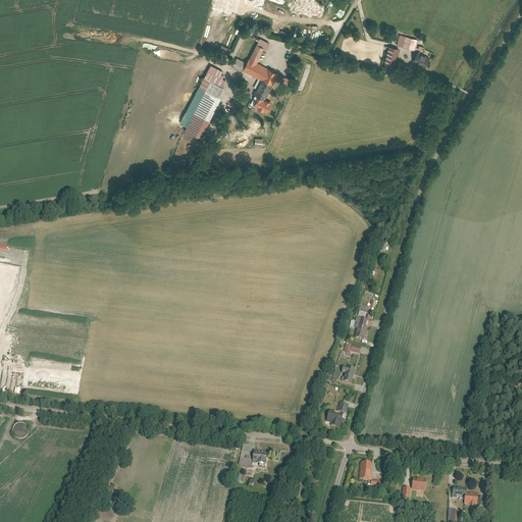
[(417,42),(400,37),(398,45),(415,50),(417,42)]
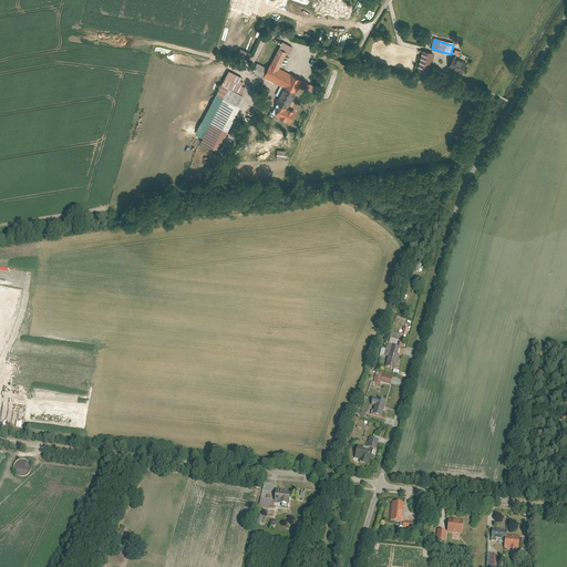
[(279,50),(265,78),(286,89),(278,103),(289,109),(303,82),(279,69),(287,54),(279,50)]
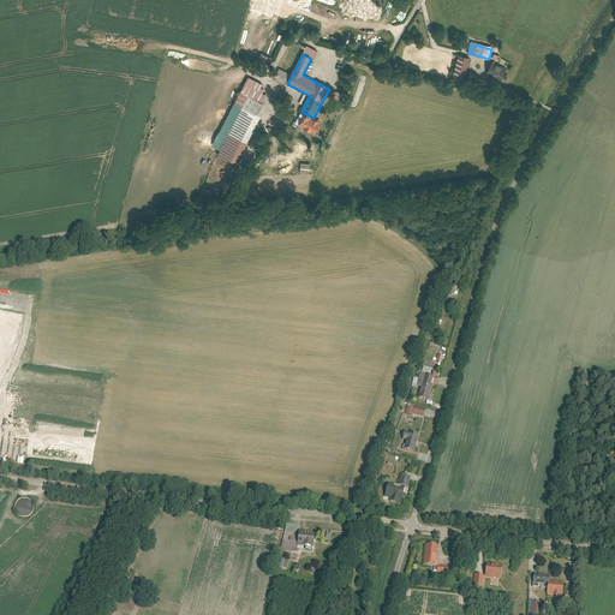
[(465,82),(470,60),(460,58),(454,79),(465,82)]
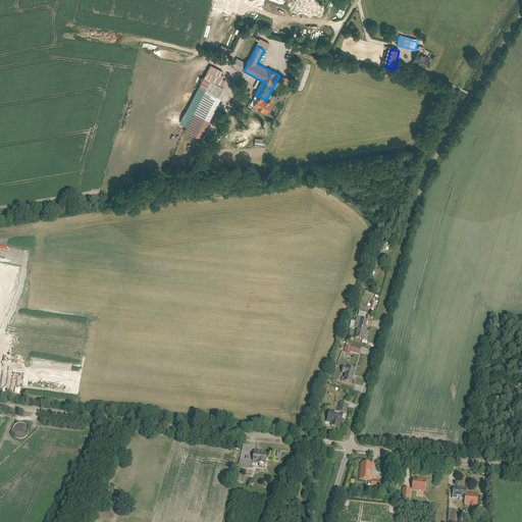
[(413,61),(425,66),(429,58),(417,52),(413,61)]
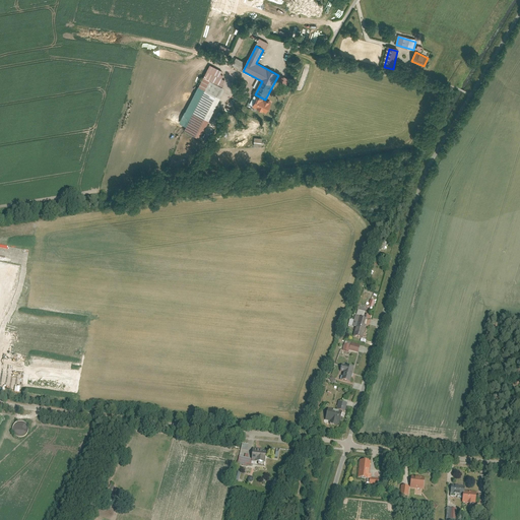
[(206,89),(185,131),(201,140),(228,90),(222,87),(226,80),(222,78),(223,76),(221,74),(222,72),(210,66),(200,86),(206,89)]
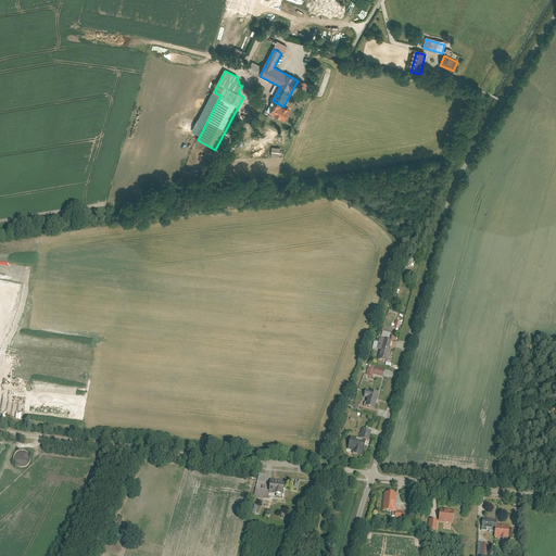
[(278,156),(279,148),(272,147),(269,154),(278,156)]
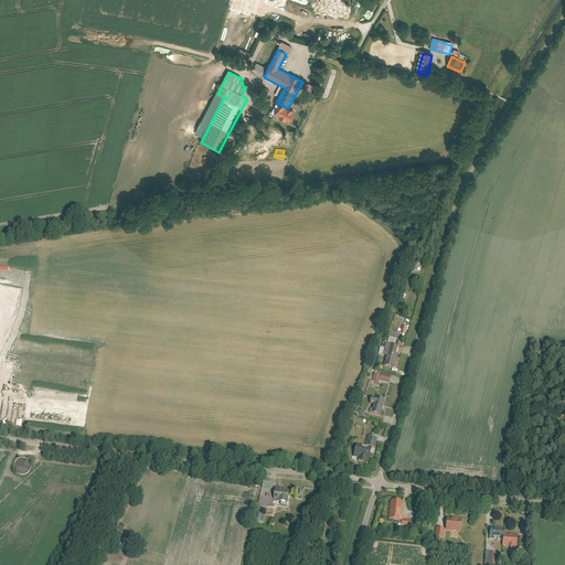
[(398,336),(391,334),(388,345),(396,347),(398,336)]
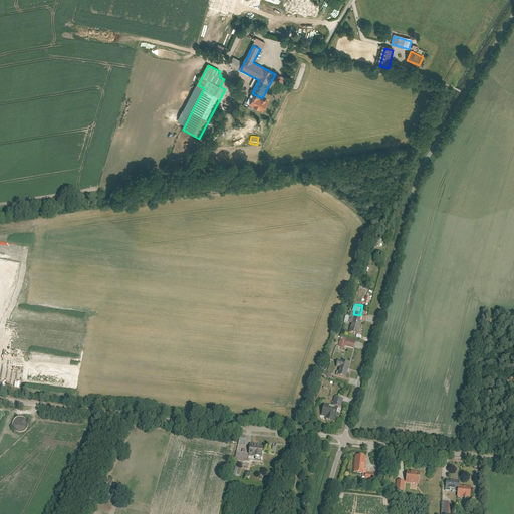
[(358,337),(363,320),(354,317),(350,335),(358,337)]
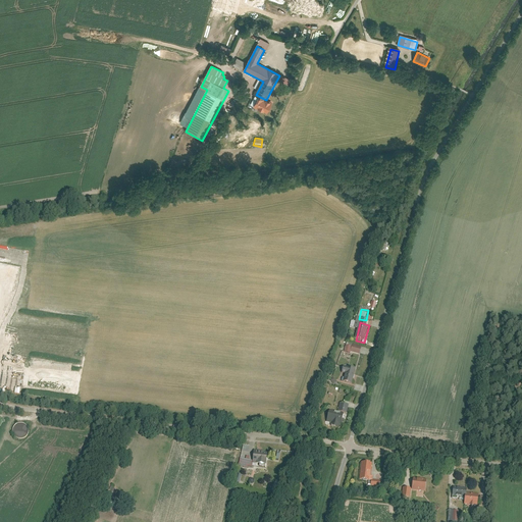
[(346,343),(344,352),(350,353),(360,354),(361,346),(346,343)]
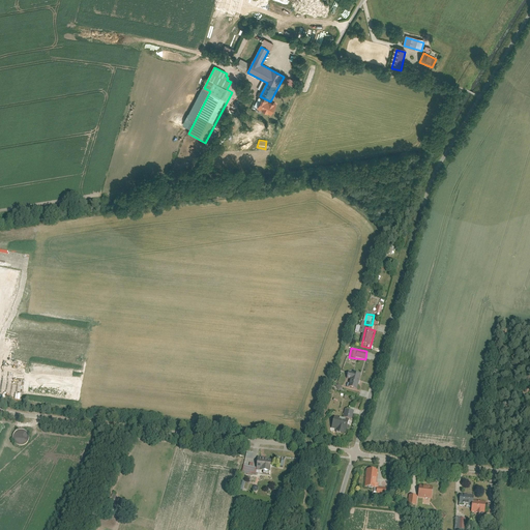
[(358,391),(361,378),(352,376),(350,389),(358,391)]
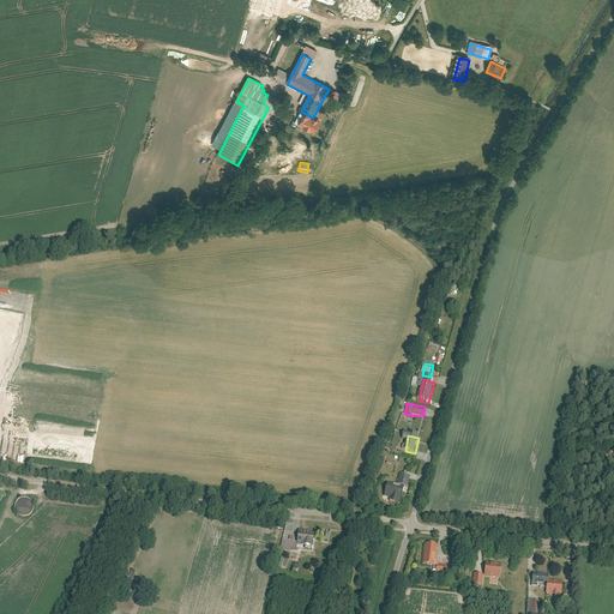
[(403,471),(403,474),(398,474),(397,485),(408,486),(409,471),(403,471)]
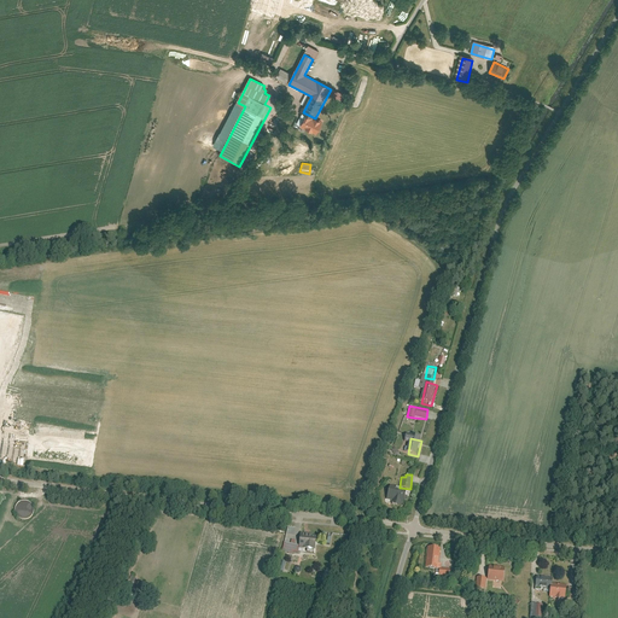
[(408,490),(391,487),(388,500),(406,502),(408,490)]
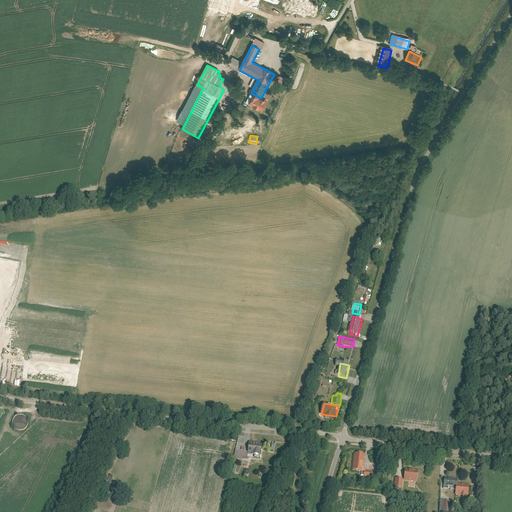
[(26,418),(20,416),(16,418),(14,421),(14,426),(16,429),(20,431),(25,431),(28,428),(29,424),(29,421),(26,418)]
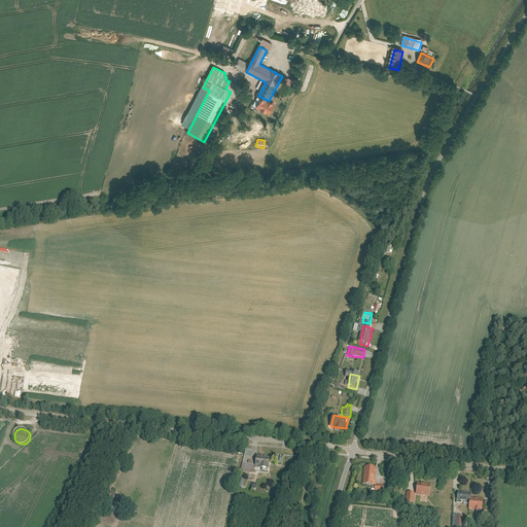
[(271,459),(256,458),(255,471),(270,473),(271,459)]
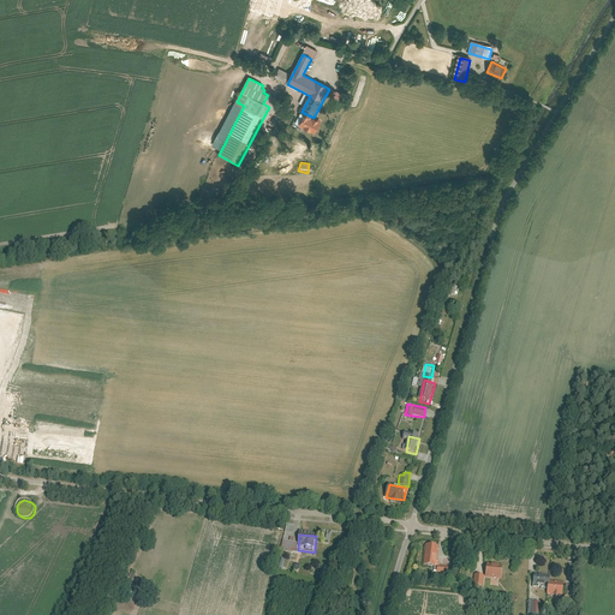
[(436,562),(437,548),(425,545),(423,566),(433,567),(439,567),(439,562),(436,562)]
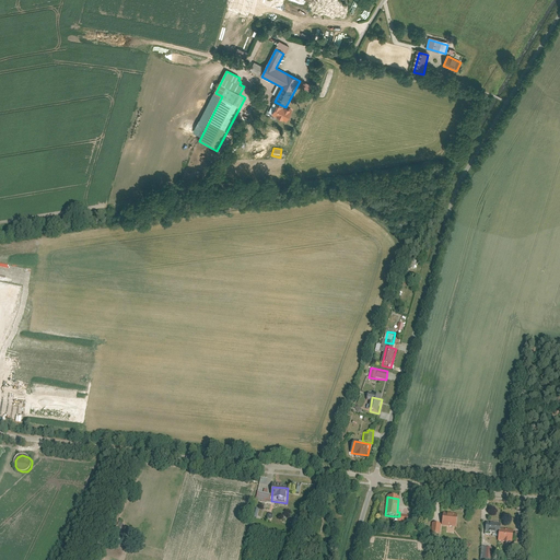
[(253,506),(249,516),(256,517),(259,509),(253,506)]
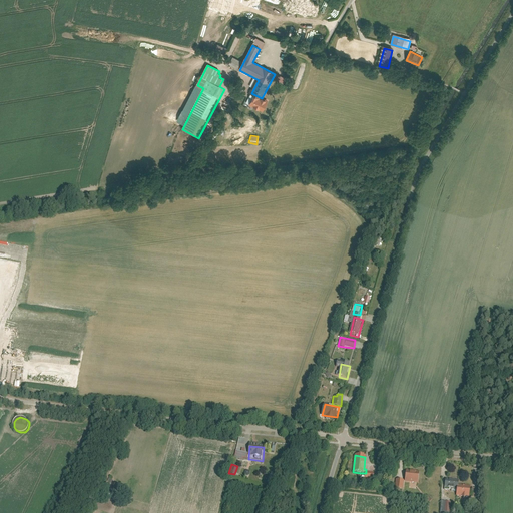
[(419,474),(406,472),(405,481),(418,483),(419,474)]
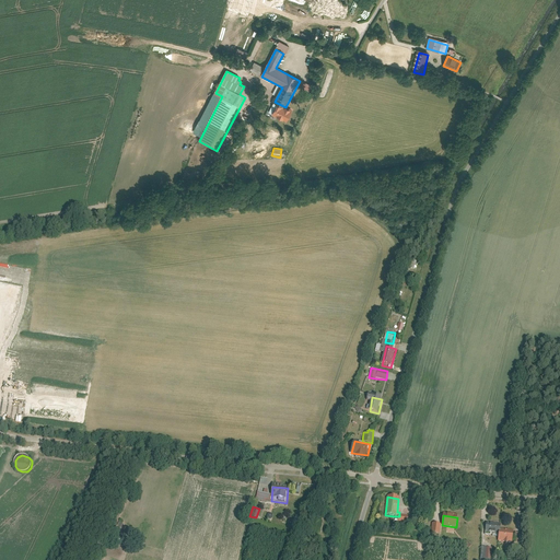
[(500,531),(501,524),(486,523),(485,535),(490,535),(491,533),(500,534),(500,531)]
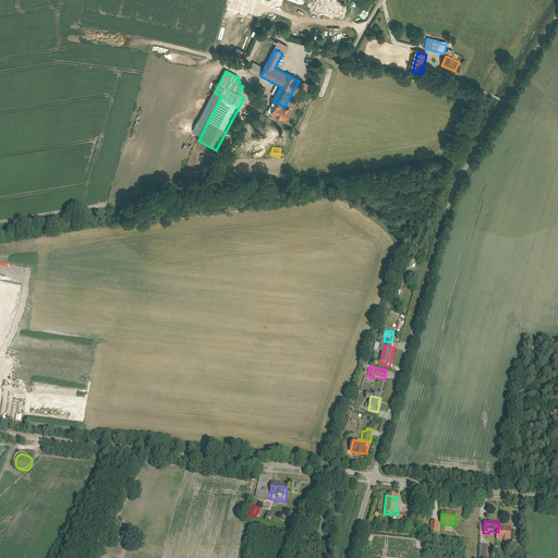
[(505,529),(498,529),(498,532),(497,538),(504,540),(505,541),(507,540),(509,540),(509,537),(512,535),(510,532),(510,530),(507,530),(507,528),(505,529)]
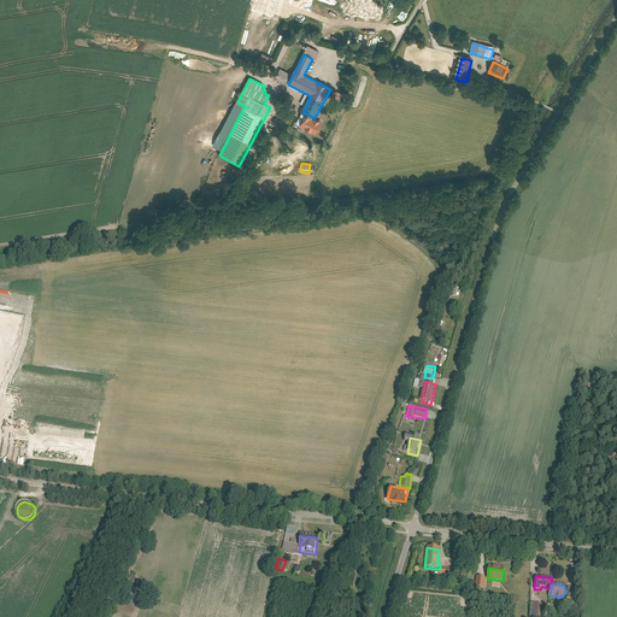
[(528,615),(540,616),(542,604),(530,603),(528,615)]
